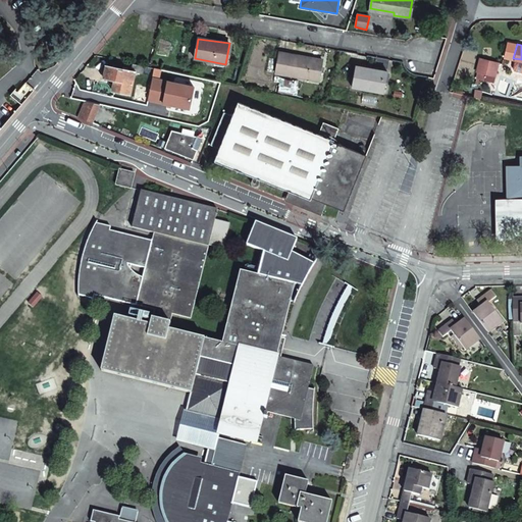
[(323,60),(280,53),(277,72),(319,81),(323,60)]
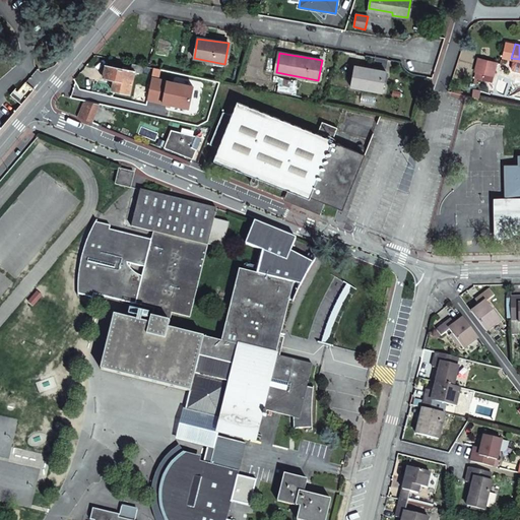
[(519,59),(511,58),(509,66),(511,68),(519,70),(519,59)]
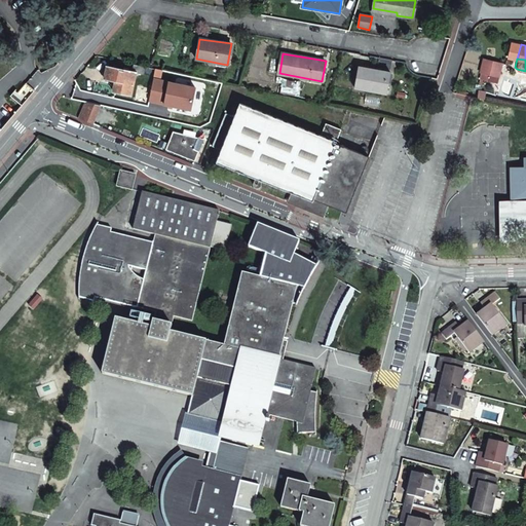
[(482,60),(479,73),(487,75),(490,62),(482,60)]
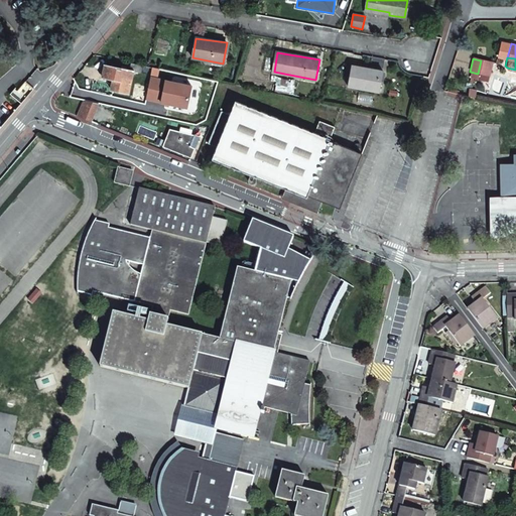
[(489,61),(481,60),(478,74),(486,75),(489,61)]
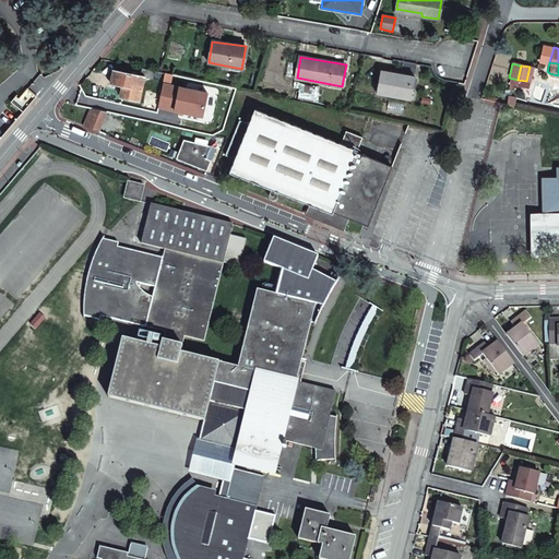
[(145,76),(152,79),(154,70),(142,68),(141,75),(114,70),(111,83),(122,85),(119,96),(140,100),(145,76)]
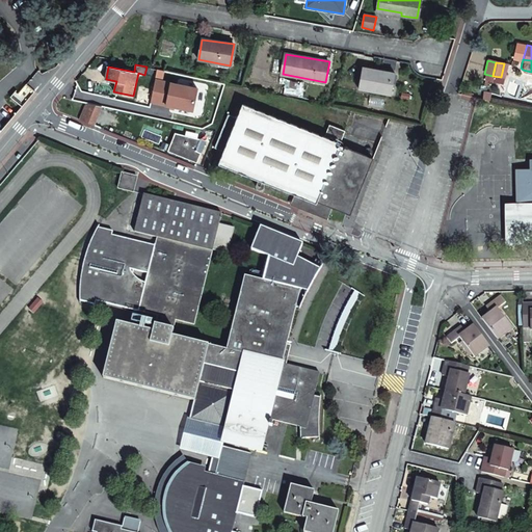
[(394,73),(363,68),(360,89),(390,95),(394,73)]
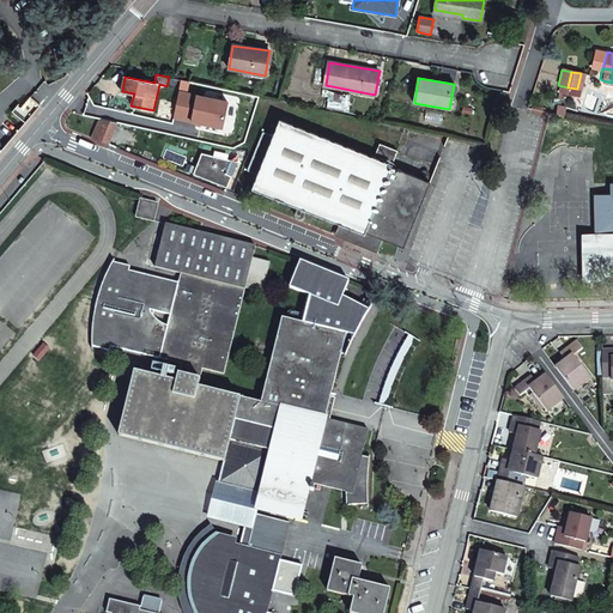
[(228,102),(178,91),(174,116),(222,127),(228,102)]
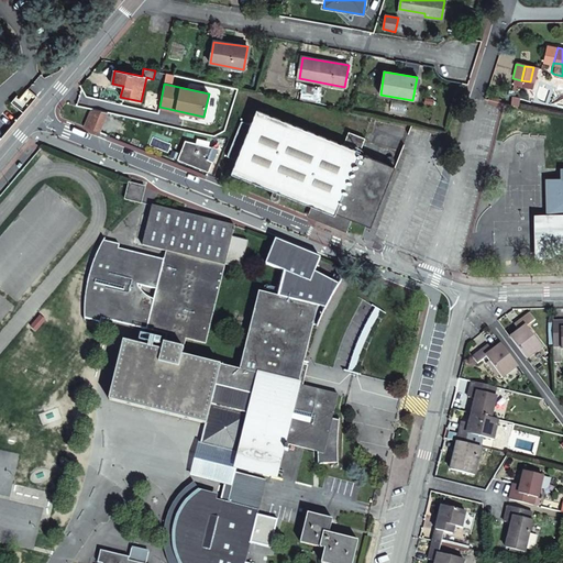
[(335,213),(351,219),(371,228),(394,167),(360,154),(365,140),(349,132),(343,145),(330,140),(256,110),(250,125),(242,122),(228,157),(236,159),(231,173),(310,205),(334,214),(335,213)]
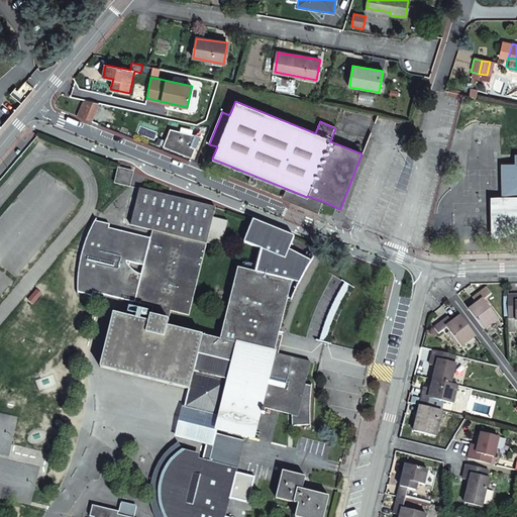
[(183,154),(191,159),(195,148),(190,145),(194,135),(170,129),(163,146),(183,154)]
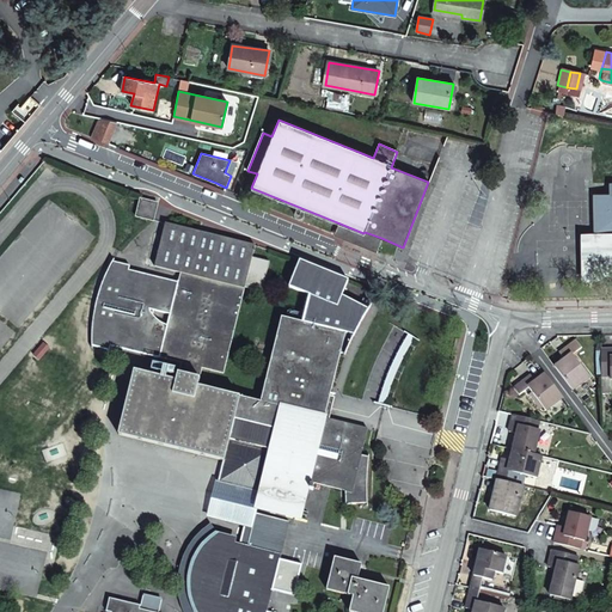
[(611,182),(609,183),(609,193),(593,194),(594,232),(594,233),(611,232),(611,182)]
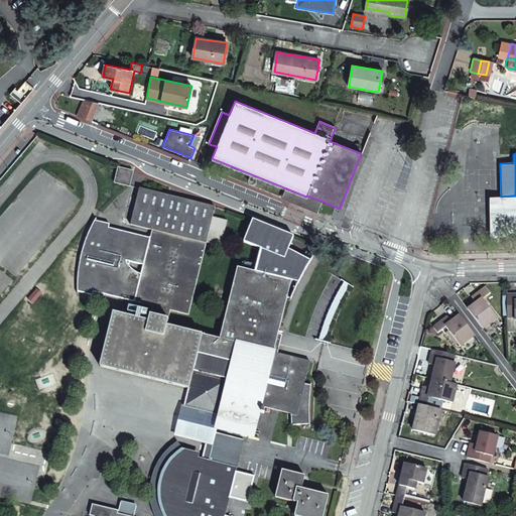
[(133,171),(118,167),(114,182),(130,186),(133,171)]
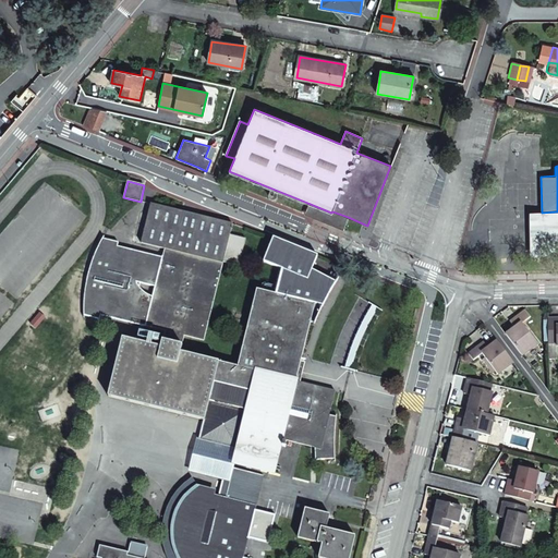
[(307,203),(304,210),(305,211),(306,211),(314,216),(319,218),(320,219),(324,220),(325,220),(326,221),(328,222),(329,222),(332,223),(336,225),(338,226),(341,226),(344,227),(348,217),(332,211),(331,213),(307,203)]
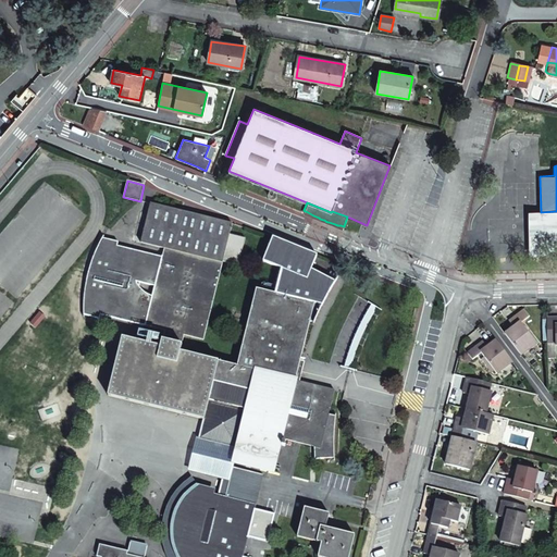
[(287,243),(274,237),(264,260),(283,269),(275,294),(256,288),(243,342),(236,366),(180,353),(182,345),(181,345),(184,335),(203,339),(217,285),(223,261),(238,265),(244,238),(230,234),(232,223),(150,203),(150,205),(148,213),(144,213),(139,212),(134,240),(164,248),(162,257),(118,245),(119,242),(103,237),(96,250),(89,264),(87,273),(86,281),(85,288),(83,314),(99,318),(101,313),(148,325),(164,331),(162,339),(161,339),(159,347),(122,338),(108,395),(203,419),(213,382),(252,391),(238,446),(238,447),(235,462),(270,471),(279,438),(312,446),(314,458),(333,458),(333,445),(333,436),(333,424),(335,416),(329,413),(334,390),(295,380),(310,321),(314,322),(319,312),(326,297),(336,283),(313,269),(319,256),(287,243)]
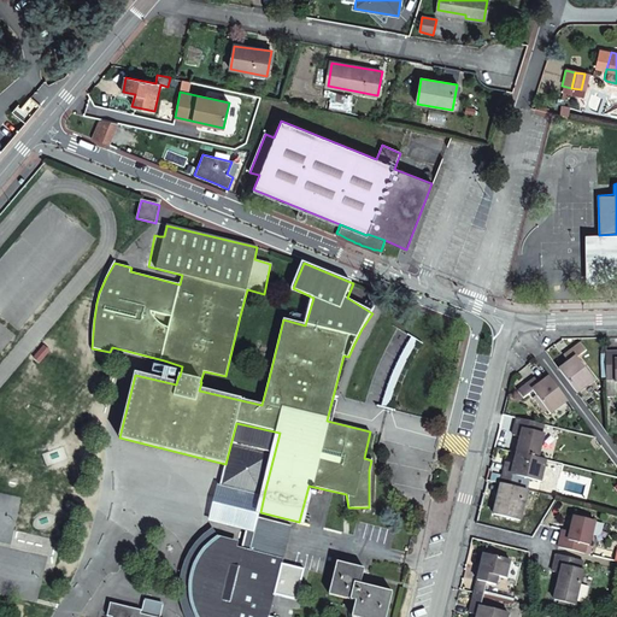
[(616,234),(599,235),(600,272),(616,271),(616,234)]
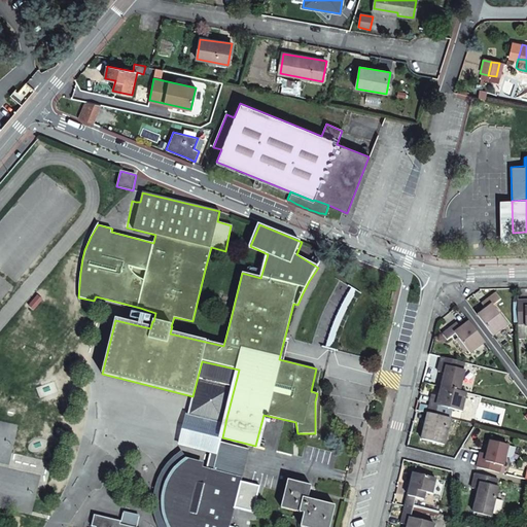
[(486,310),(478,316),(493,336),(508,325),(494,305),(501,300),(496,292),(482,304),(486,310)]
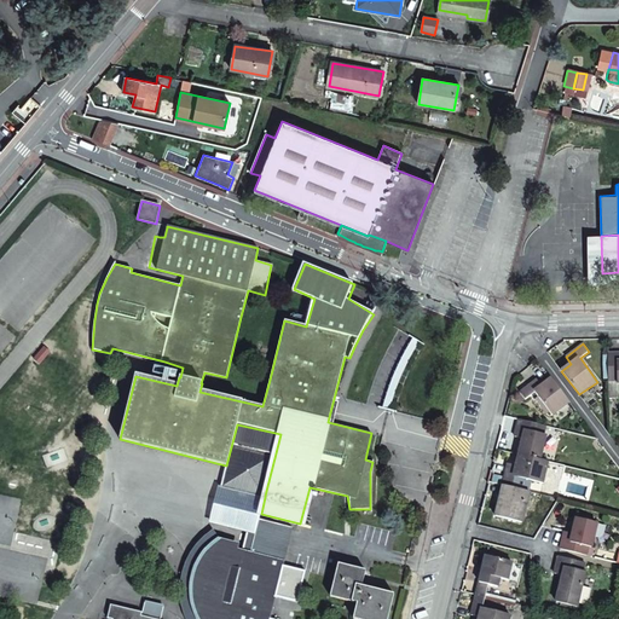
[(618,352),(608,353),(608,381),(617,381),(617,383),(618,382),(618,352)]
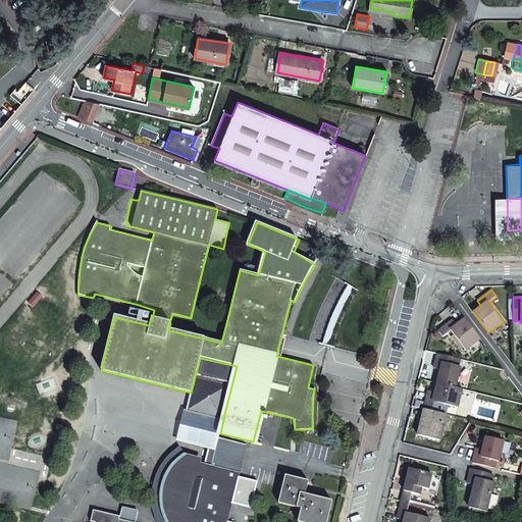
[(480,340),(465,319),(458,324),(453,319),(438,330),(442,337),(452,331),(465,350),(480,340)]
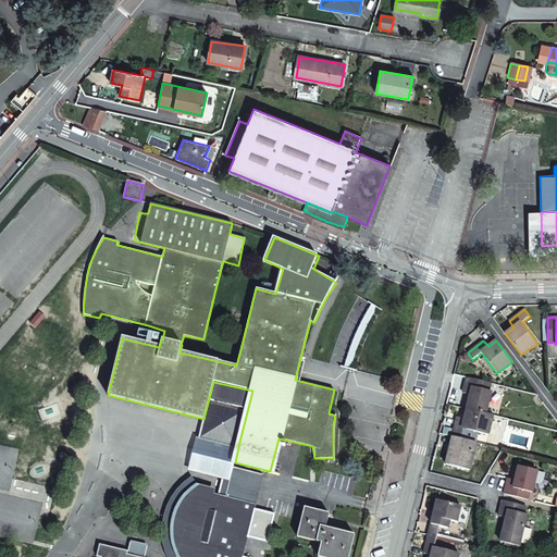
[(490,383),(467,378),(463,393),(470,394),(466,409),(485,413),(491,392),(489,391),(490,383)]
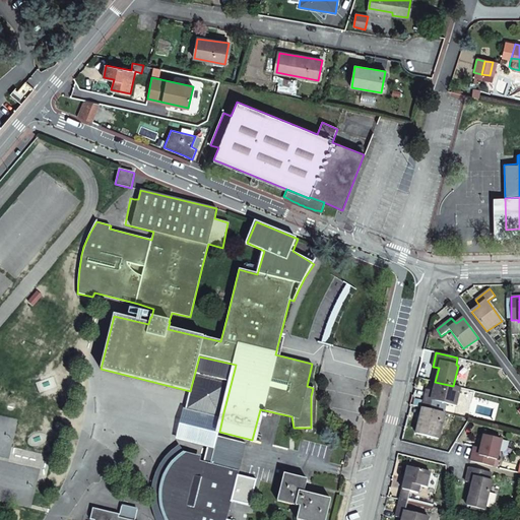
[(199,356),(190,391),(186,407),(222,416),(236,365),(199,356)]
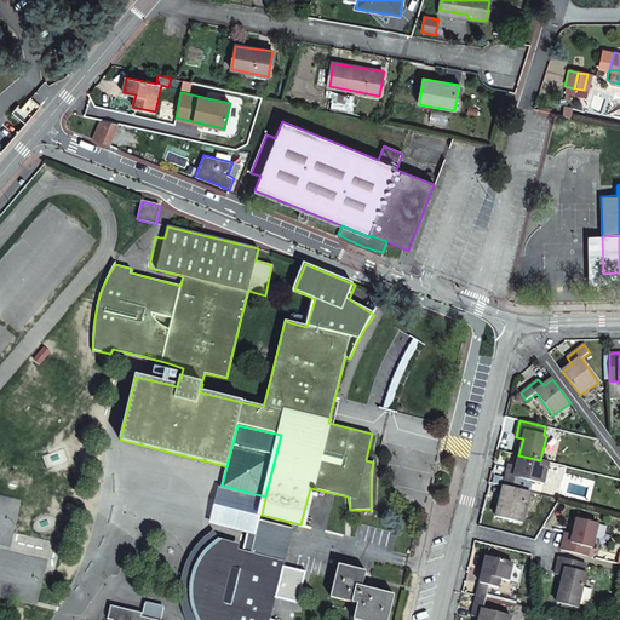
[(540,460),(518,455),(516,466),(509,465),(504,486),(512,488),(515,476),(532,480),(543,483),(549,463),(540,460)]
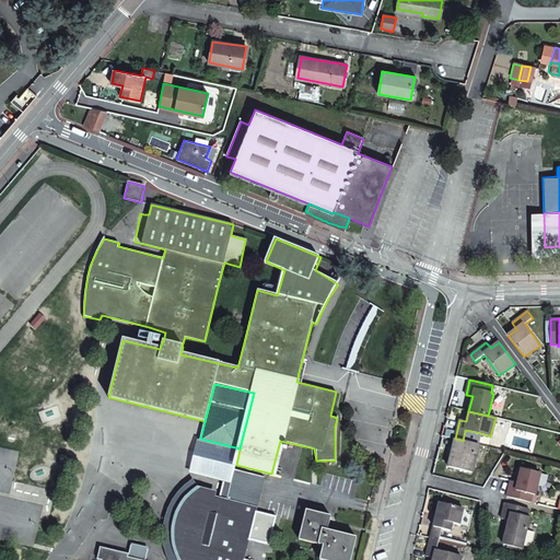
[(477,444),(480,433),(465,430),(463,441),(477,444)]
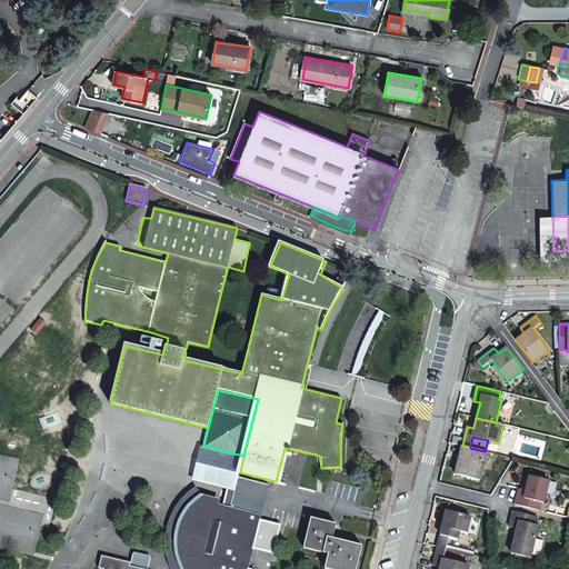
[(203,446),(195,481),(228,489),(235,491),(238,478),(240,472),(243,457),(243,456),(203,446)]
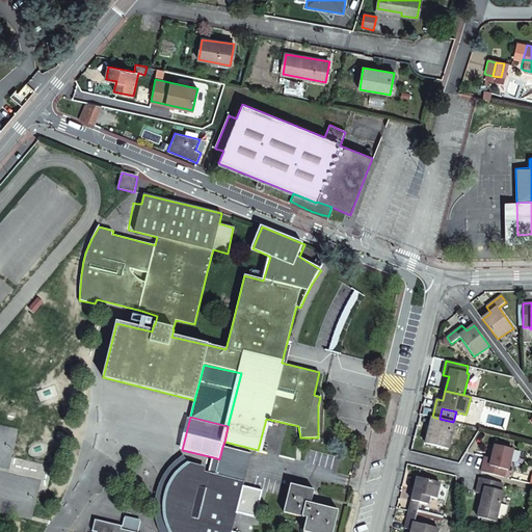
[(440,419),(432,417),(425,444),(448,449),(454,422),(453,422),(440,419)]
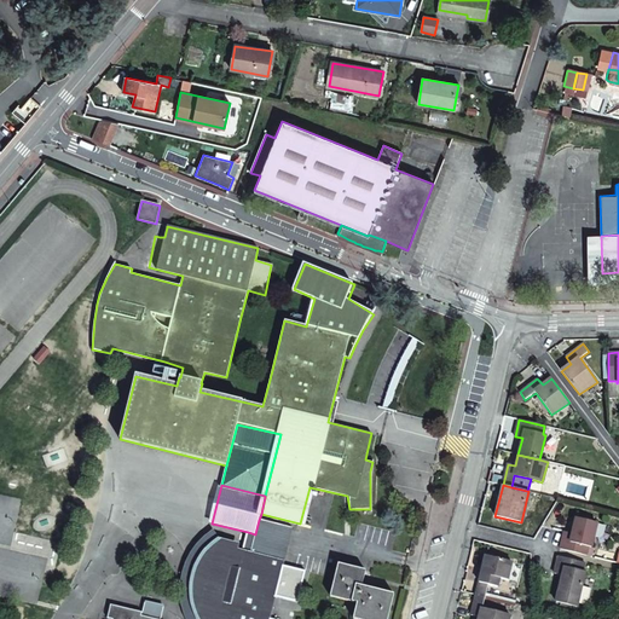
[(563,532),(560,549),(585,556),(588,547),(591,548),(597,522),(576,519),(572,533),(563,532)]
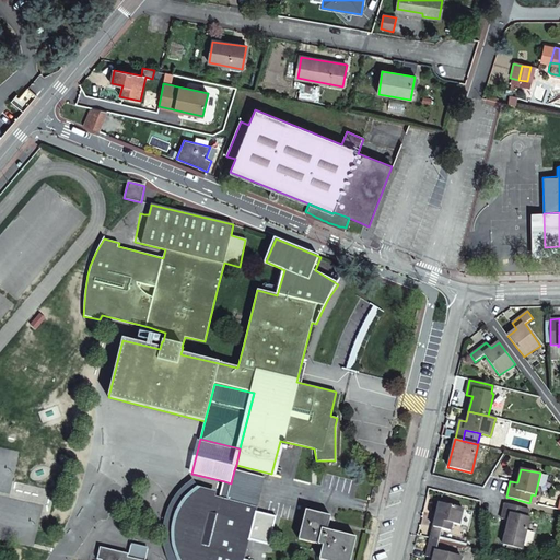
[(263,478),(234,470),(231,483),(228,501),(220,499),(216,498),(202,494),(200,497),(193,487),(188,491),(184,496),(179,500),(177,504),(173,513),(171,521),(170,525),(170,532),(170,537),(170,547),(171,553),(173,559),(176,559),(185,557),(186,559),(242,559),(255,508),(263,478)]
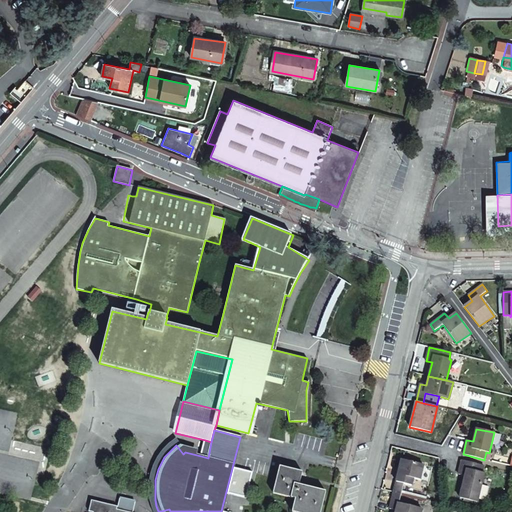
[(208,458),(211,442),(205,440),(201,456),(208,458)]
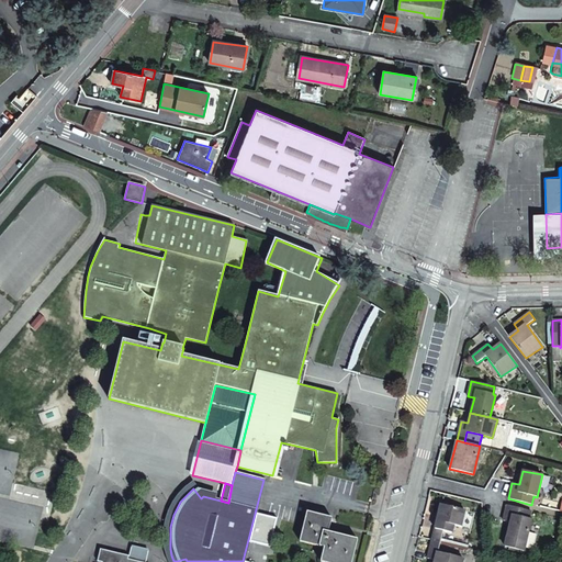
[(431,540),(440,542),(442,531),(451,534),(453,525),(460,527),(464,510),(440,505),(431,540)]
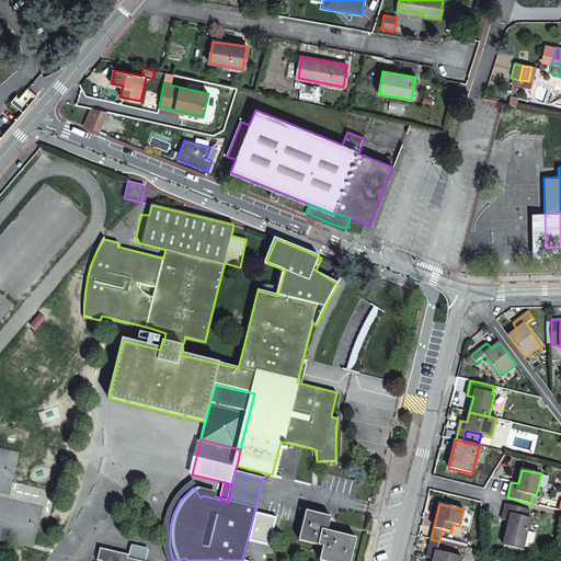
[(527,518),(529,511),(506,504),(502,521),(508,522),(503,546),(507,547),(518,550),(523,550),(530,518),(527,518)]
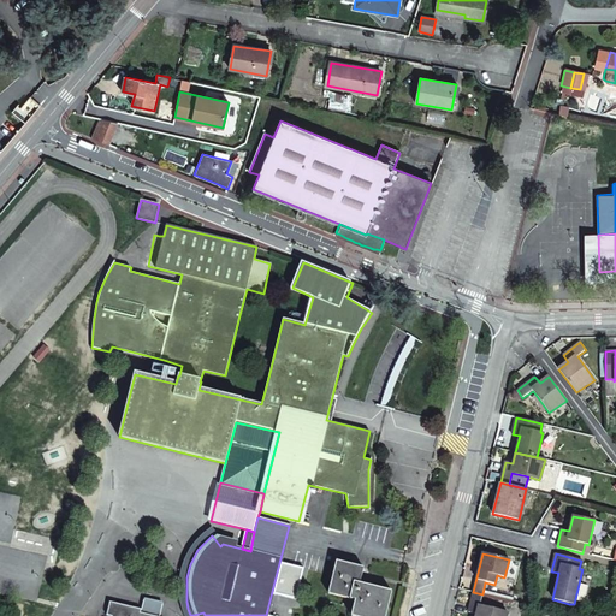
[(363,568),(337,562),(329,593),(355,600),(351,615),(384,615),(391,592),(359,585),(363,568)]
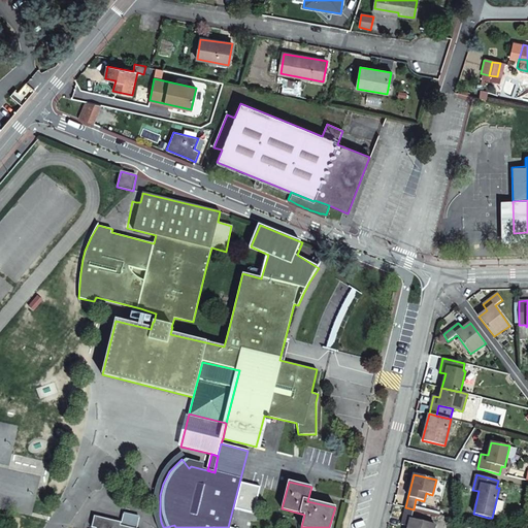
[(406,527),(433,527),(435,525),(410,519),(414,509),(405,507),(401,525),(407,527),(406,527)]
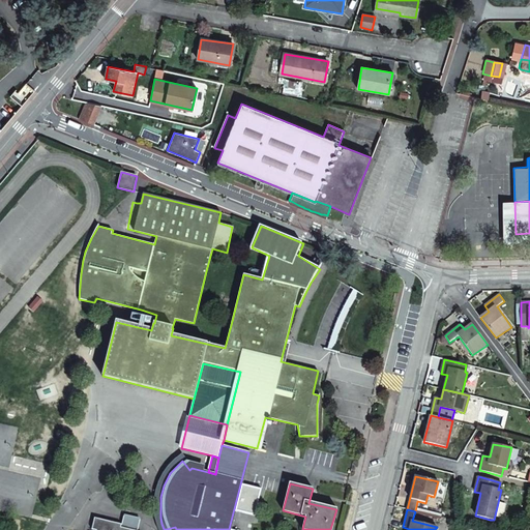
[(129,529),(121,528),(122,525),(95,519),(91,529),(93,529),(129,529)]
